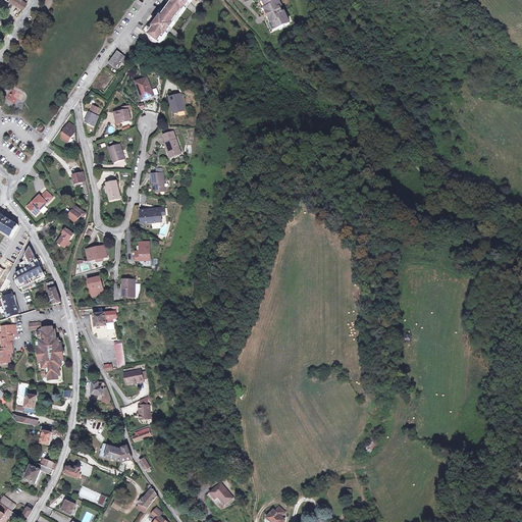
[(7,0),(7,1),(21,9),(27,0),(7,0)]
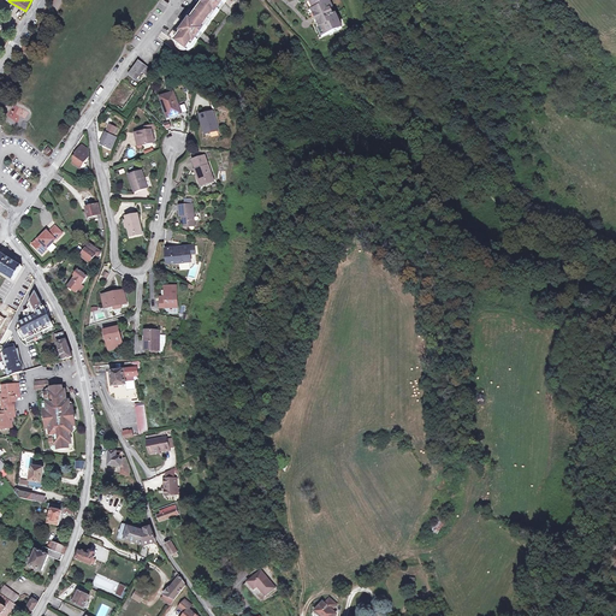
[(191,0),(188,5),(209,21),(218,9),(217,7),(221,1),(223,1),(223,0),(191,0)]
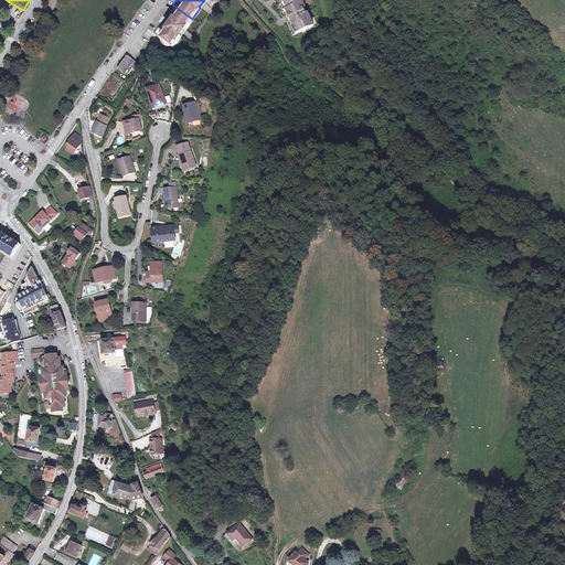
[(296,28),(294,29),(298,38),(316,28),(302,0),(298,0),(283,7),(287,16),(289,14),(296,28)]
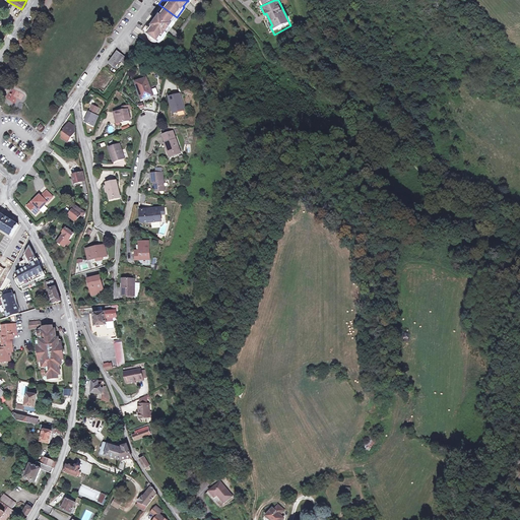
[(171,27),(177,17),(158,4),(140,30),(158,44),(167,33),(166,33),(170,26),(171,27)]
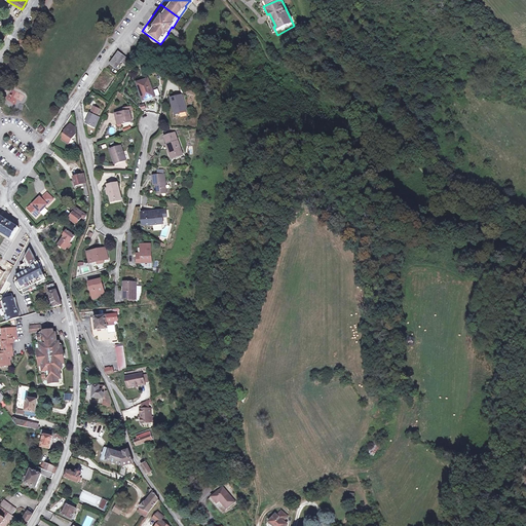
[(269,13),(267,14),(273,27),(275,26),(269,13)]
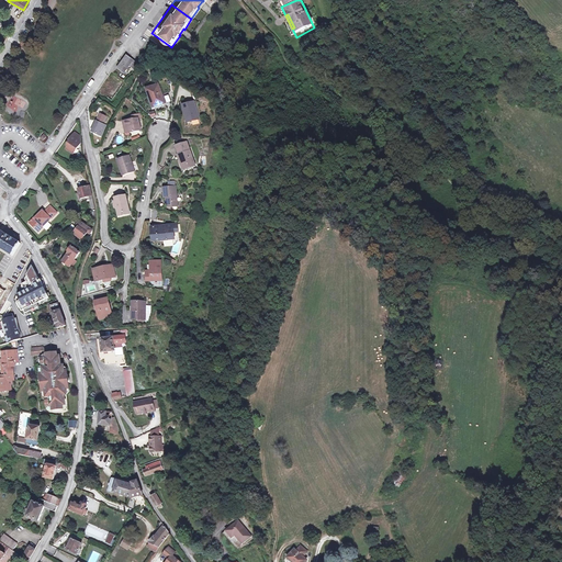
[(135,63),(126,56),(117,69),(123,72),(128,64),(132,67),(135,63)]
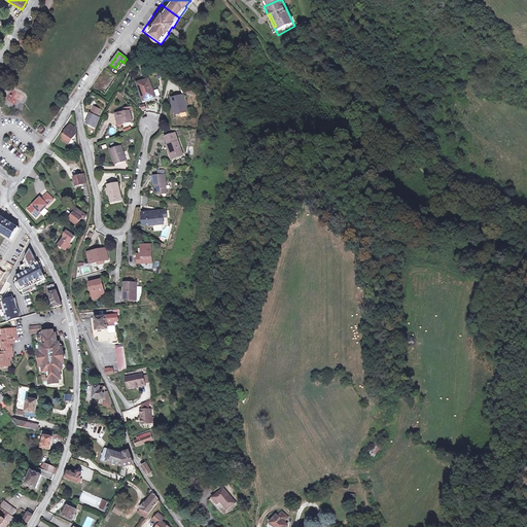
[(153,96),(148,79),(137,83),(140,91),(141,91),(144,99),(153,96)]
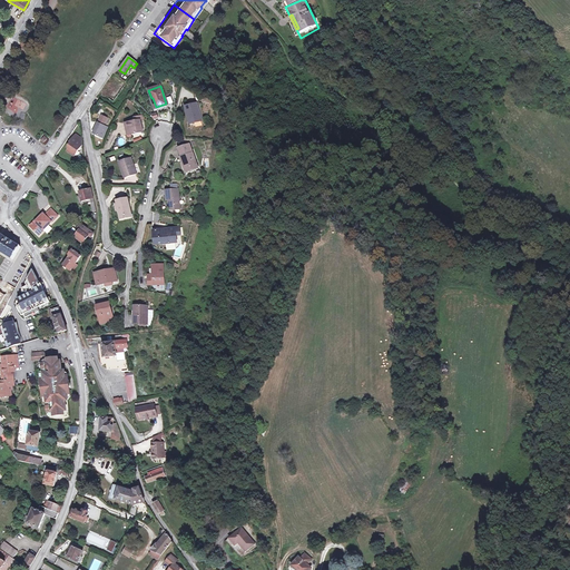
[(16,112),(18,108),(23,110),(27,104),(11,96),(6,108),(16,112)]
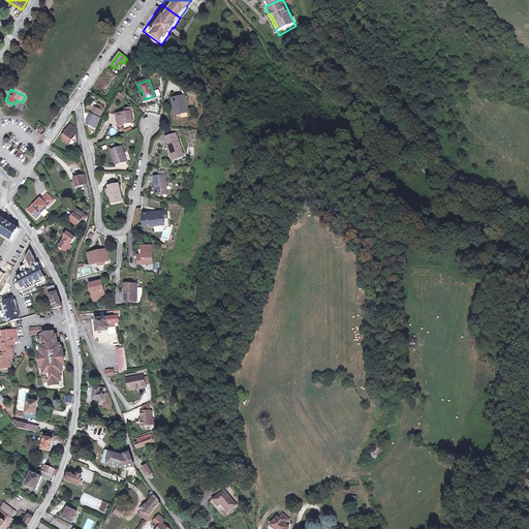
[(186,111),(182,95),(170,98),(173,105),(174,104),(177,114),(186,111)]
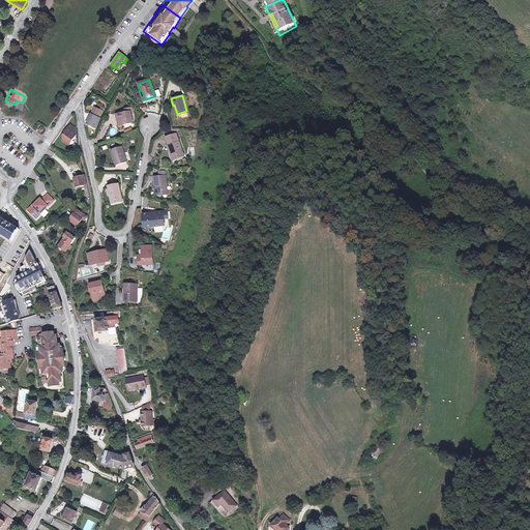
[(98,111),(94,109),(86,125),(93,129),(95,125),(96,126),(99,119),(98,119),(99,116),(97,115),(98,111)]
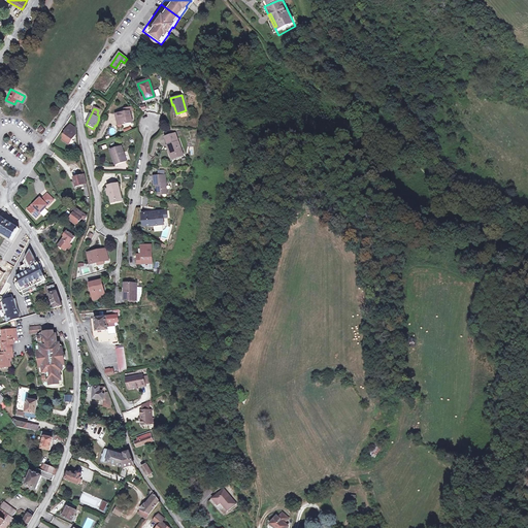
[(131,122),(128,111),(114,114),(117,120),(119,120),(120,125),(131,122)]
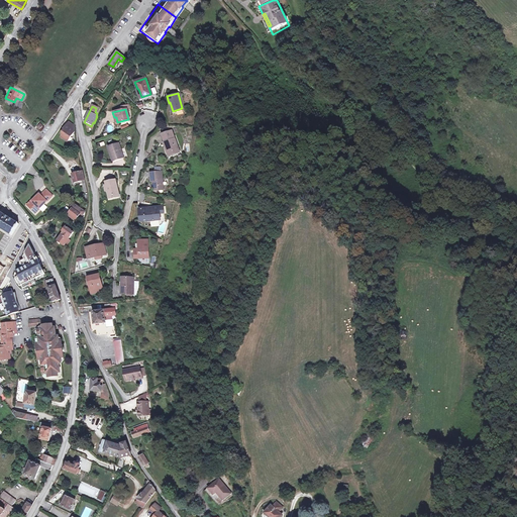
[(68,122),(63,129),(64,129),(61,134),(63,135),(61,137),(67,141),(71,134),(74,131),(73,126),(68,122)]
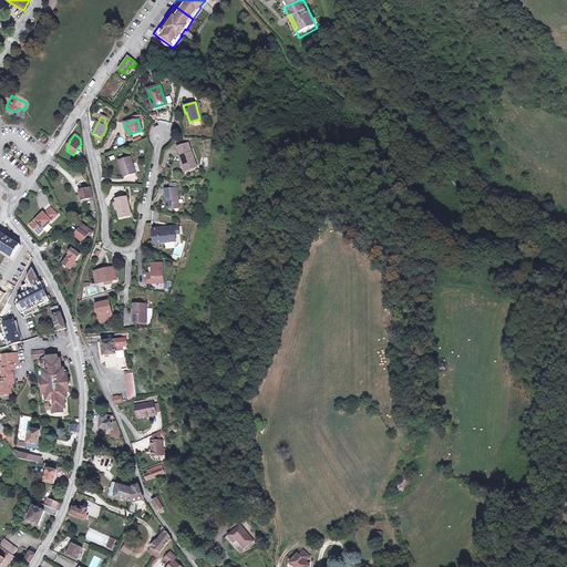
[(194,161),(187,142),(176,145),(179,154),(182,154),(183,156),(181,157),(179,158),(184,169),(191,167),(189,163),(194,161)]
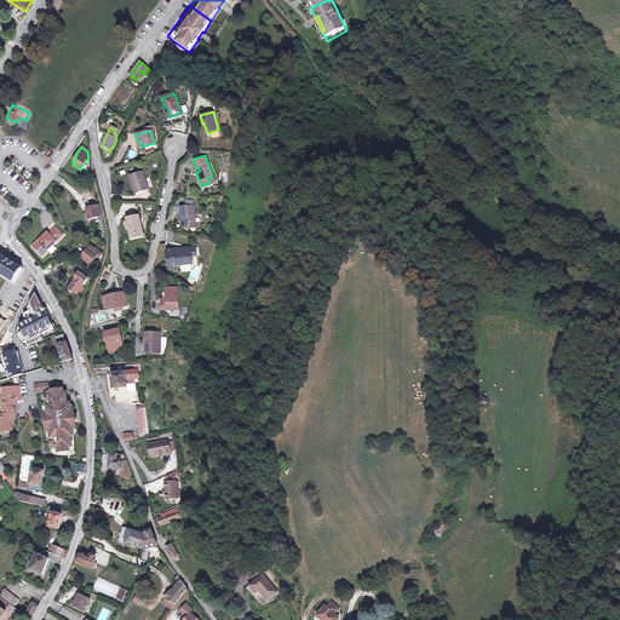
[(136,190),(148,187),(143,171),(130,174),(131,181),(133,181),(136,190)]
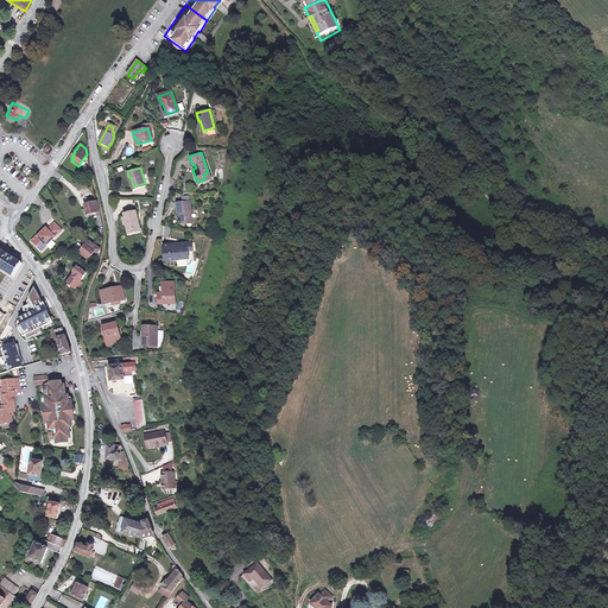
[(95,211),(99,210),(96,201),(94,201),(94,200),(86,202),(86,203),(83,204),(86,214),(95,211)]
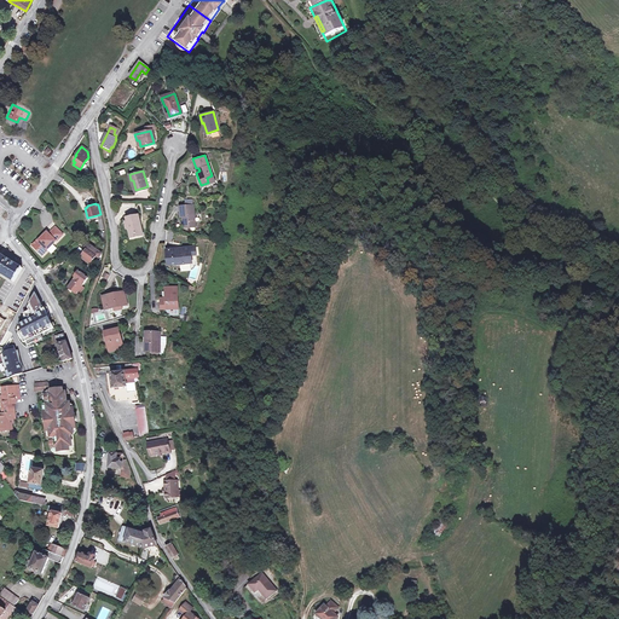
[(195,225),(194,203),(180,206),(181,217),(183,217),(184,226),(195,225)]
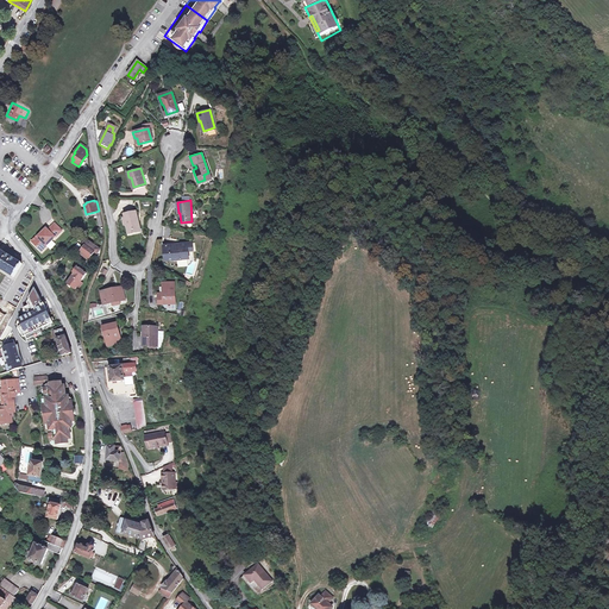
[(140,228),(136,211),(124,214),(125,219),(126,224),(129,231),(140,228)]
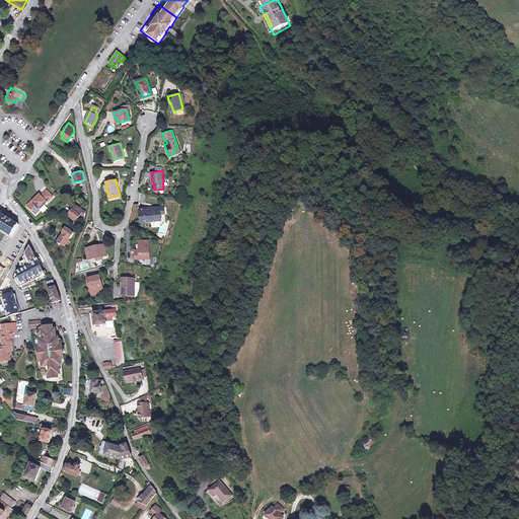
[(34,214),(52,197),(46,190),(41,196),(39,195),(31,202),(30,201),(26,205),(34,214)]
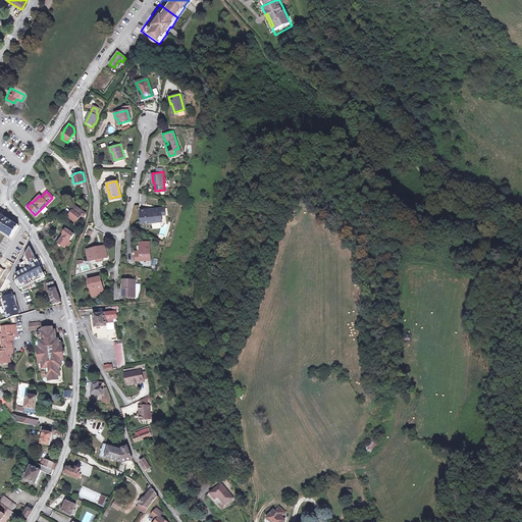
[(155,197),(147,196),(146,203),(154,205),(155,197)]
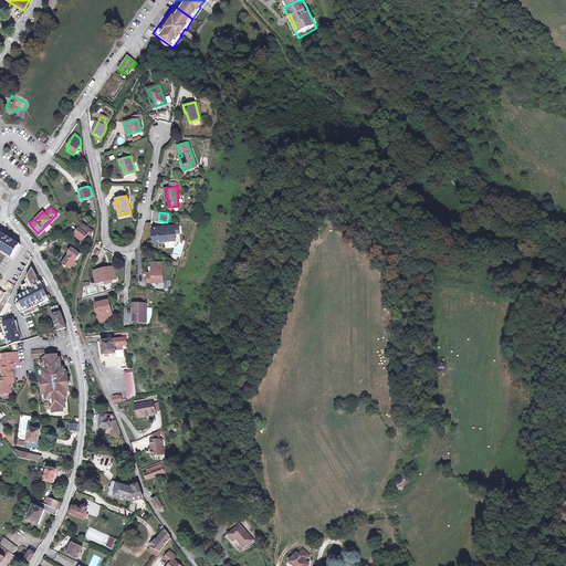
[(93,231),(81,222),(77,227),(80,228),(76,233),(77,234),(76,237),(83,241),(87,234),(90,237),(93,231)]
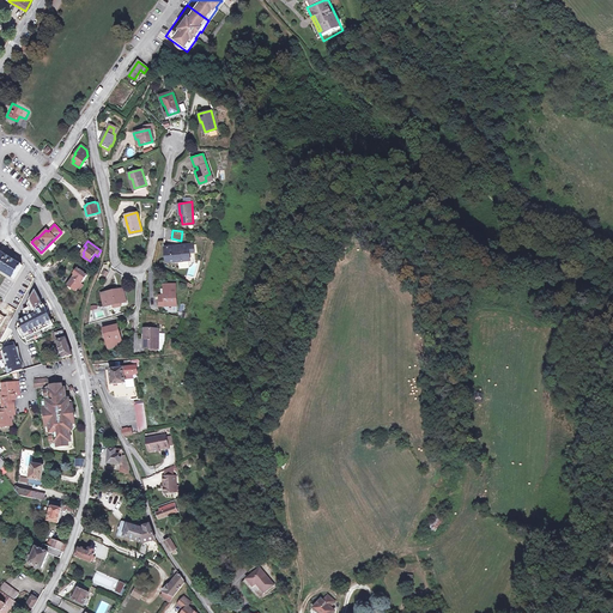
[(167,259),(168,261),(189,259),(189,252),(188,244),(181,244),(182,248),(175,248),(175,246),(167,247),(165,249),(167,259)]
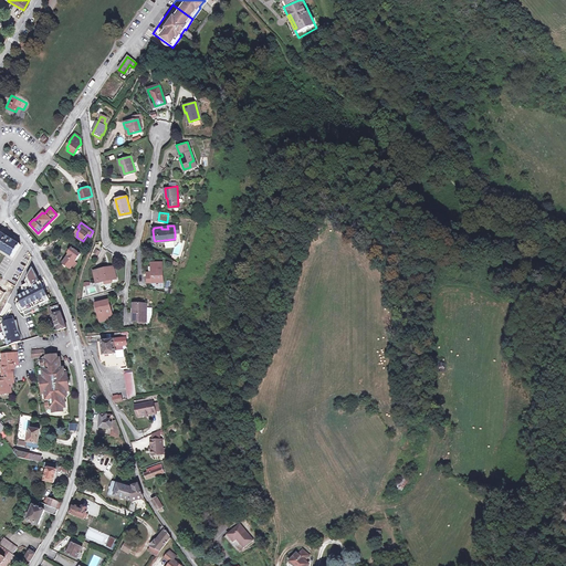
[(20,244),(0,232),(0,250),(12,258),(20,244)]
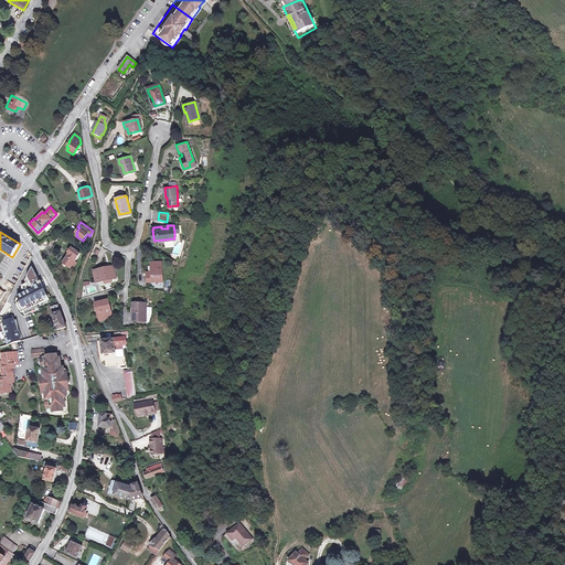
[(65,265),(70,268),(73,263),(72,263),(74,260),(80,253),(73,247),(68,253),(70,254),(68,256),(67,255),(63,262),(66,264),(65,265)]
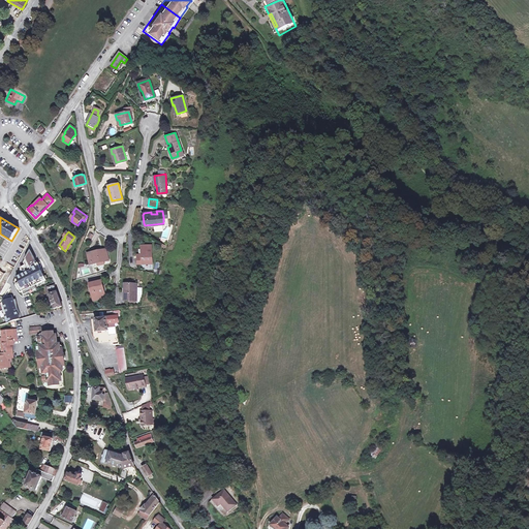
[(152,261),(151,244),(141,244),(142,252),(142,256),(137,256),(137,262),(152,261)]
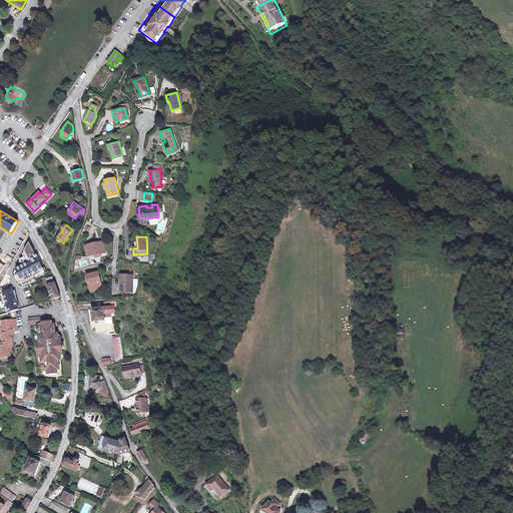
[(100,251),(105,250),(103,239),(99,240),(94,241),(87,242),(89,253),(94,252),(100,251)]
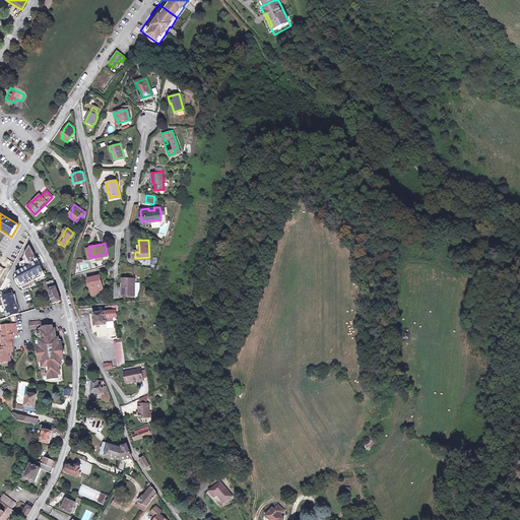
[(20,278),(16,280),(17,280),(21,287),(31,282),(33,284),(37,282),(36,280),(46,274),(40,263),(41,262),(41,261),(41,260),(40,257),(36,259),(35,258),(36,257),(29,246),(26,257),(28,261),(21,265),(22,265),(24,269),(17,272),(20,278)]
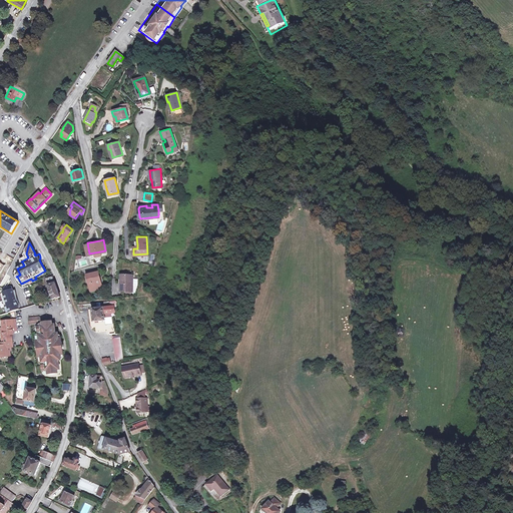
[(102,287),(98,270),(87,273),(89,282),(90,282),(92,289),(102,287)]
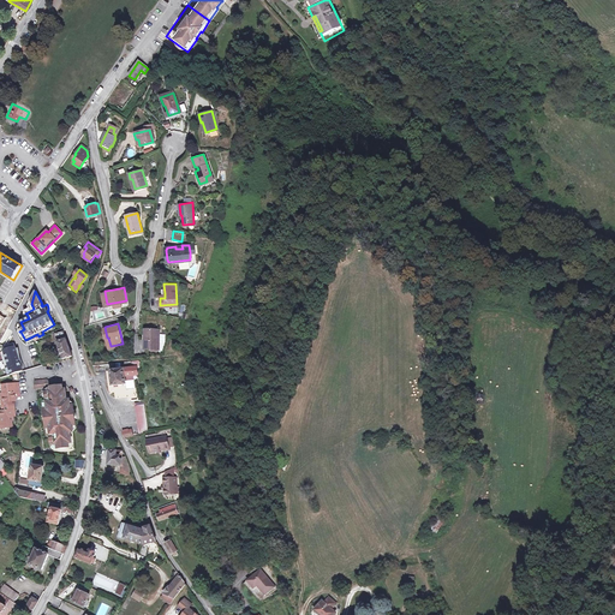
[(159,347),(160,328),(145,327),(145,338),(144,338),(144,346),(159,347)]
